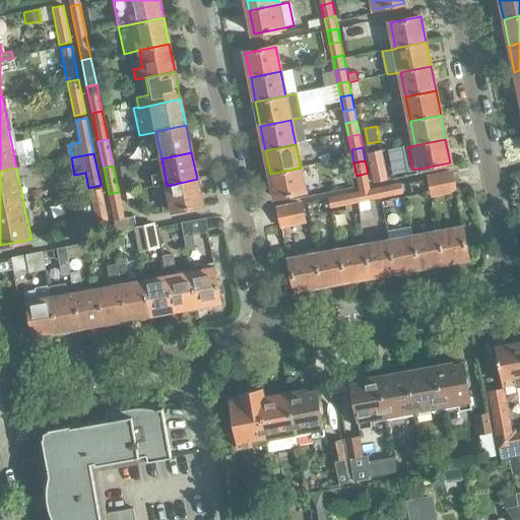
[(301,168),(270,174),(275,198),(306,192),(303,180),(301,168)]
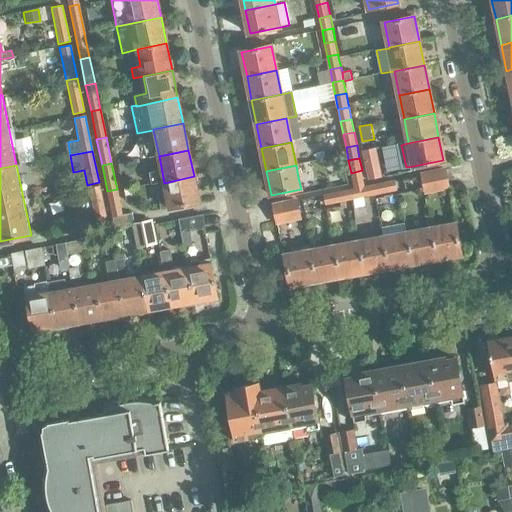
[(380,168),(367,171),(369,180),(382,177),(380,168)]
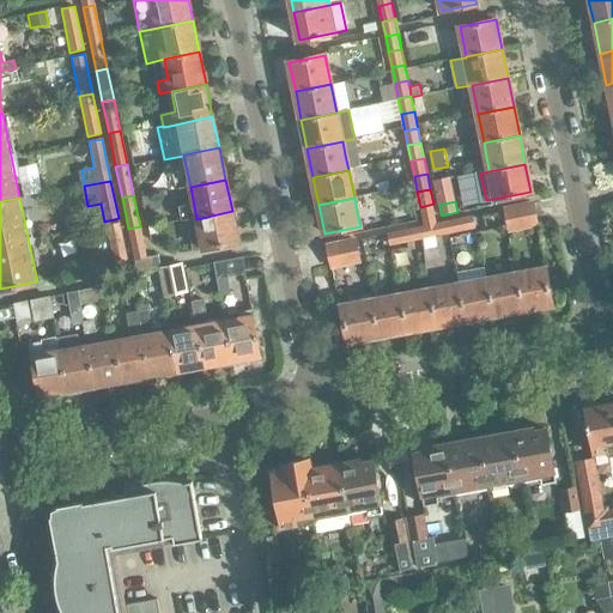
[(434,204),(420,207),(424,225),(437,223),(434,204)]
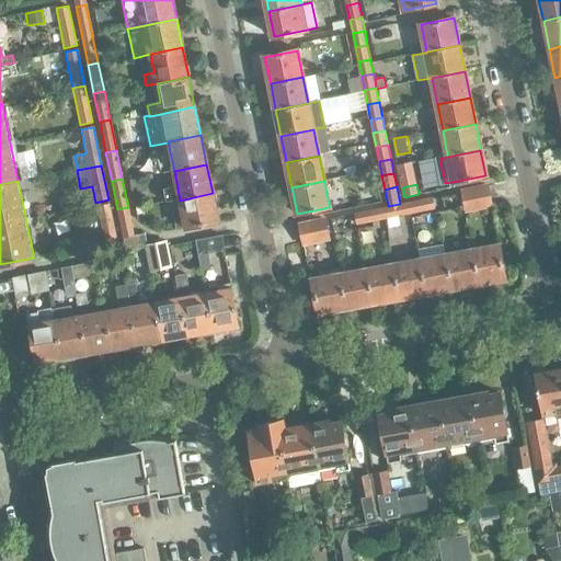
[(489,186),(462,191),(466,210),(492,205),(492,204),(489,186)]
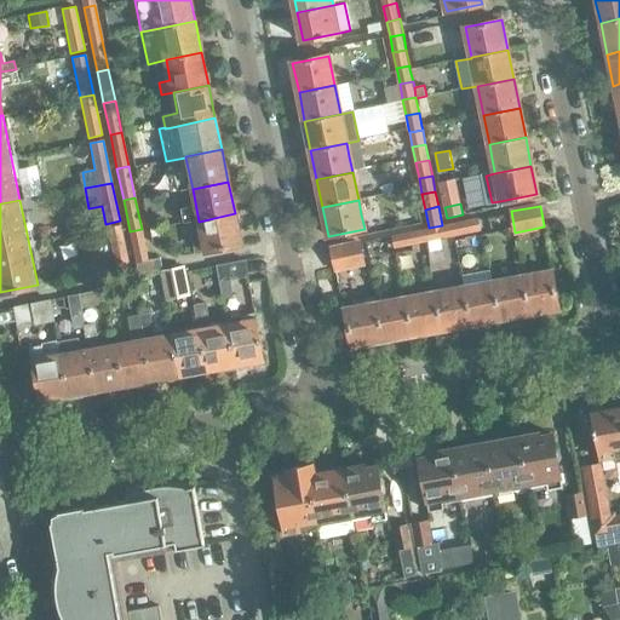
[(202,235),(193,237),(196,254),(205,252),(241,245),(235,213),(199,222),(202,235)]
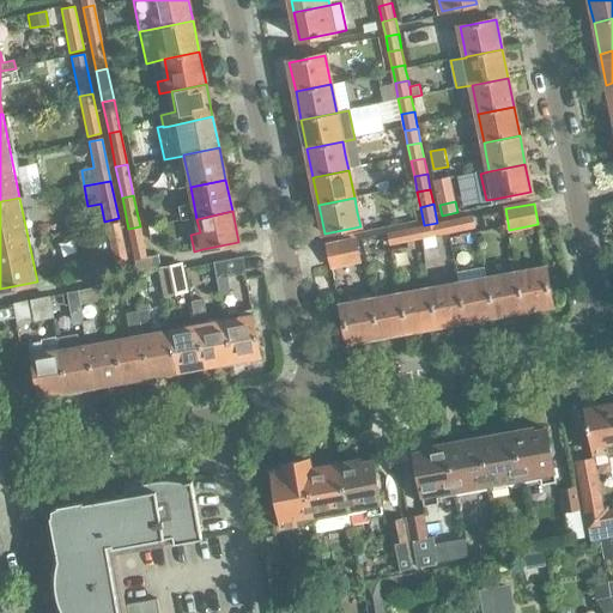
[(473,216),(456,219),(459,231),(477,228),(473,216)]
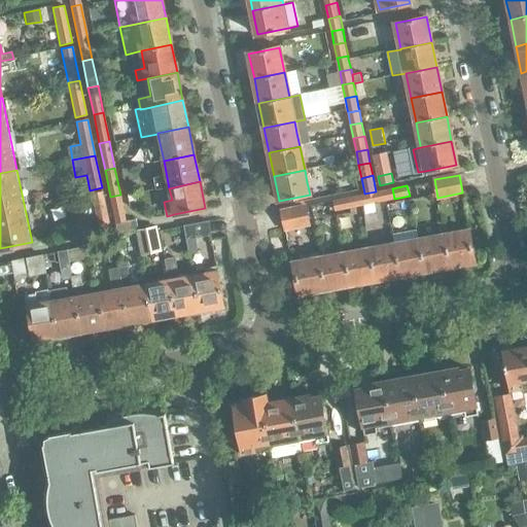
[(392,188),(378,191),(380,202),(394,199),(392,188)]
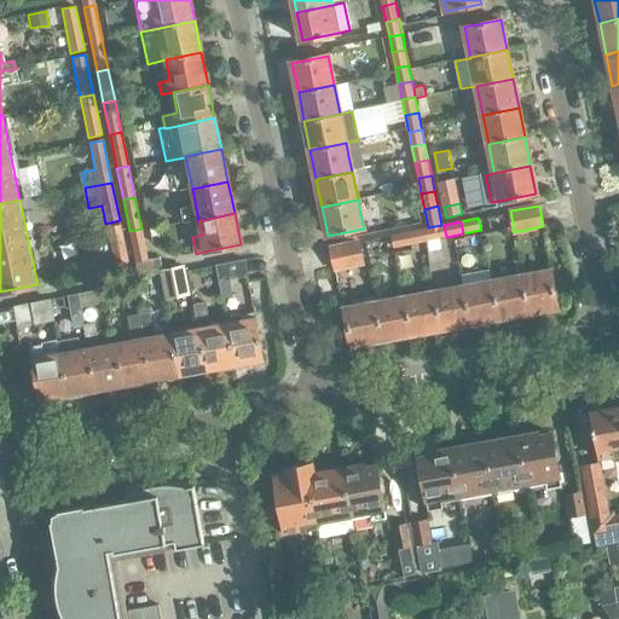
[(120,224),(106,227),(116,272),(129,268),(120,224)]
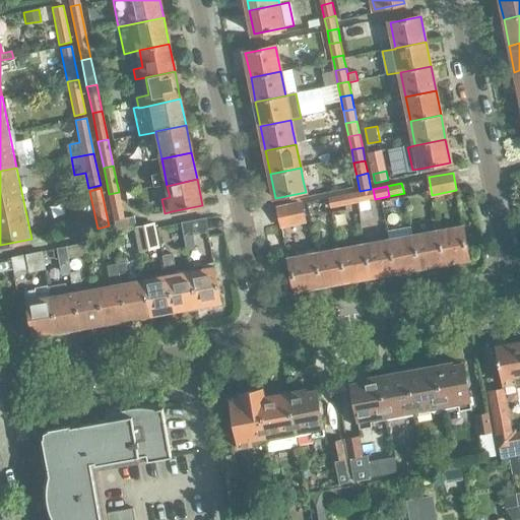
[(361,202),(358,203),(360,212),(370,209),(369,201),(375,199),(373,189),(371,189),(360,191),(359,192),(361,202)]
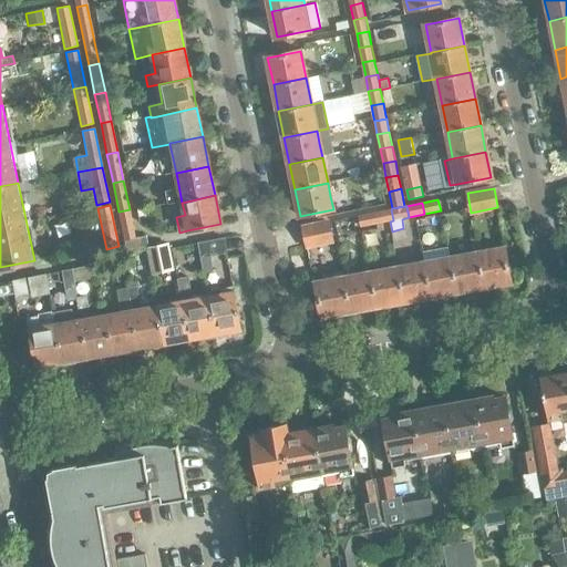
[(130,209),(119,212),(125,240),(135,238),(130,209)]
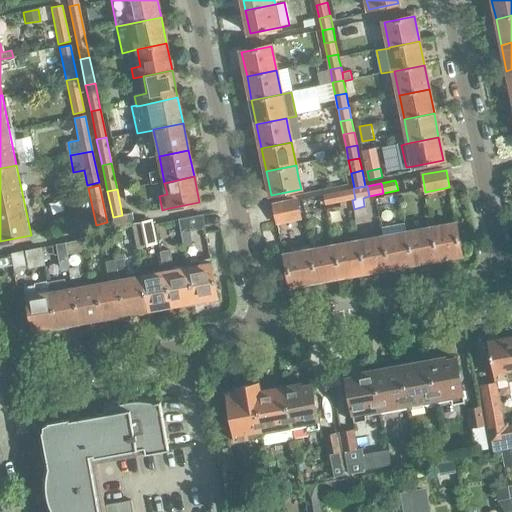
[(353,189),(338,192),(341,202),(352,200),(355,199),(353,189)]
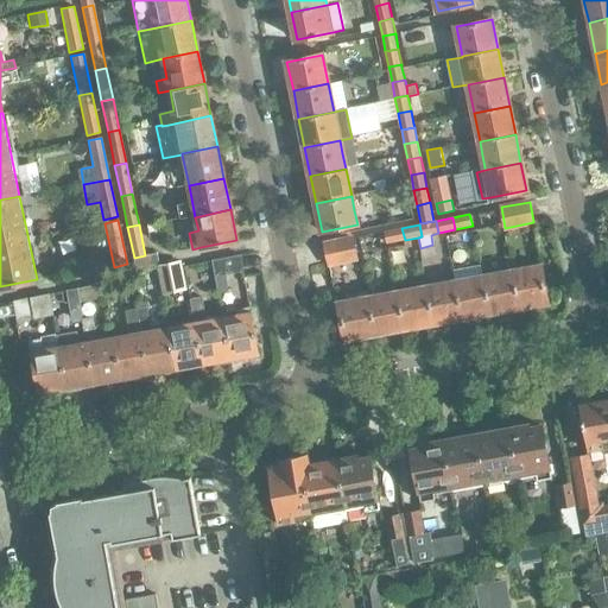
[(401,228),(385,232),(387,244),(405,240),(401,228)]
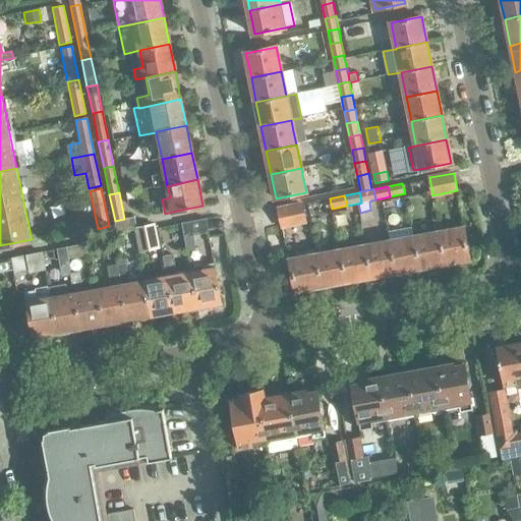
[(303,204),(279,209),(282,226),(306,221),(303,204)]
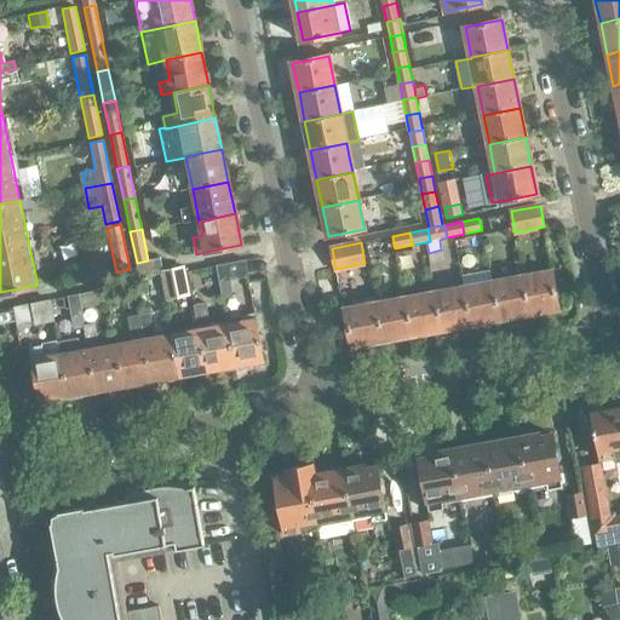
[(148,260),(137,263),(139,276),(164,271),(160,258),(148,260)]
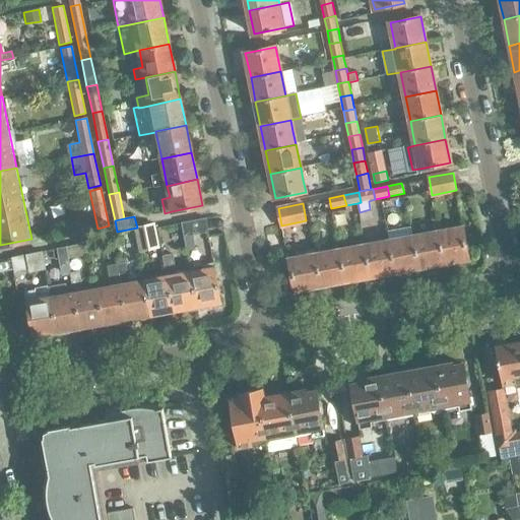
[(206,218),(183,223),(185,236),(188,251),(198,249),(195,235),(208,232),(206,218)]
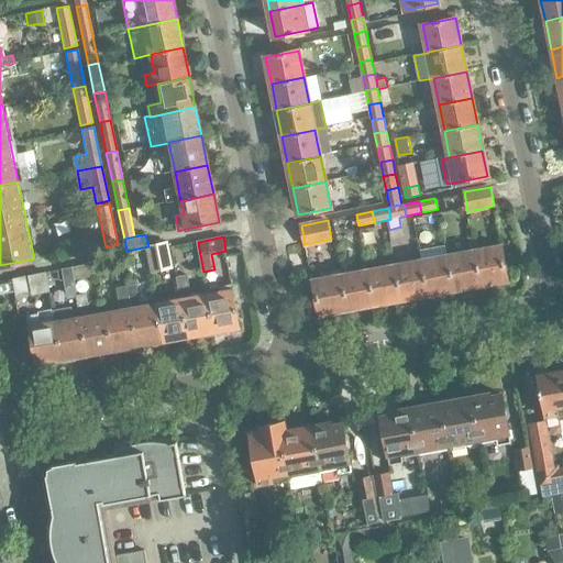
[(152,246),(148,246),(154,274),(169,271),(165,243),(152,246)]
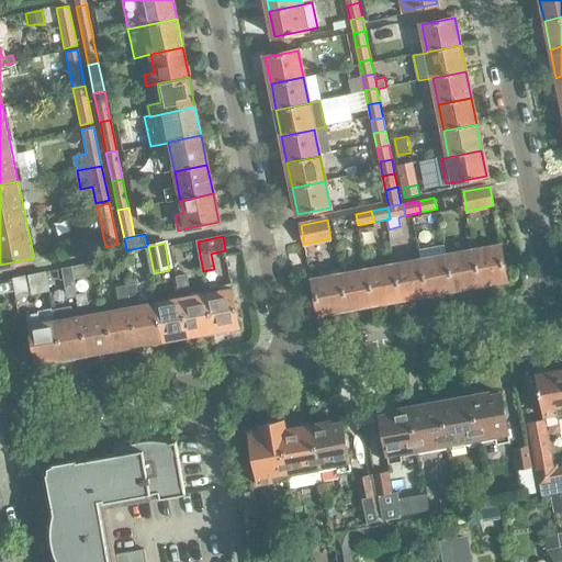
[(445,245),(417,249),(419,260),(425,293),(452,288),(447,256),(445,245)]
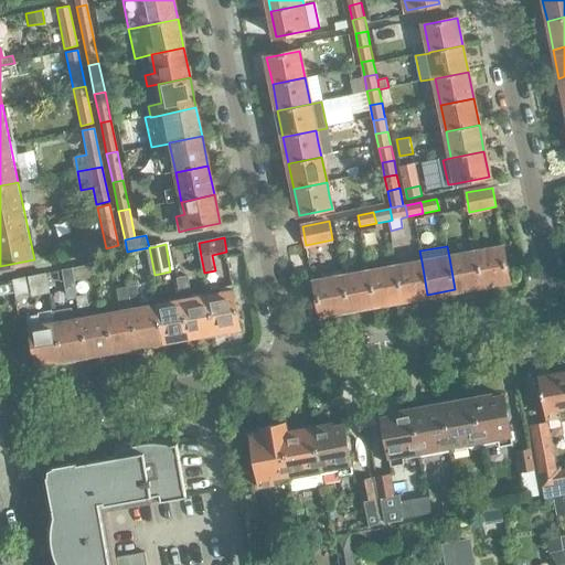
[(503,247),(476,252),(481,285),(509,279),(503,247)]
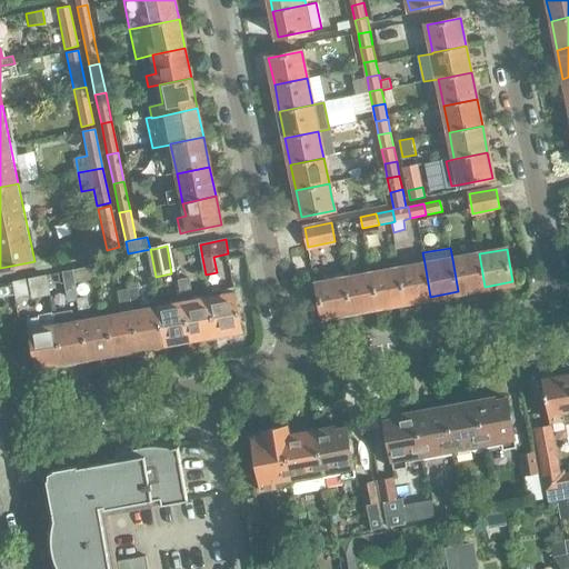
[(479,253),(452,259),(458,291),(485,287),(479,253)]
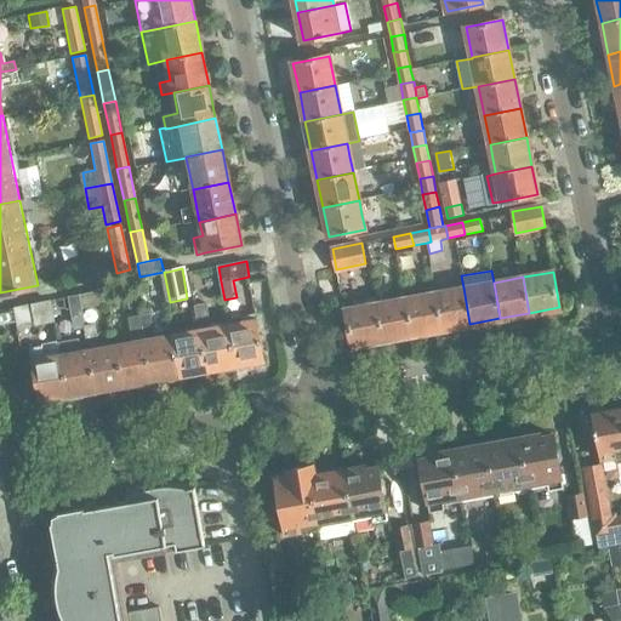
[(463,288),(434,294),(440,330),(469,324),(463,288)]
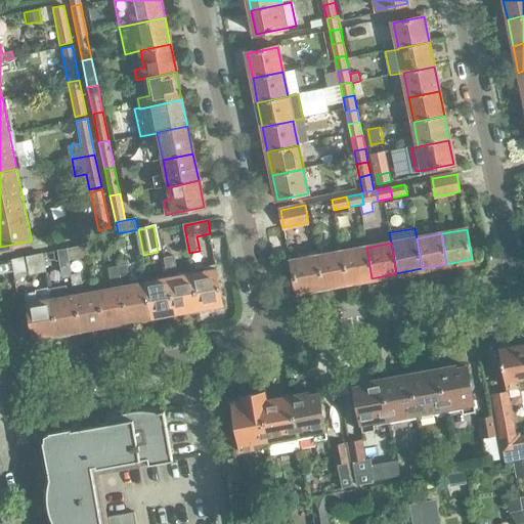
[(88,246),(68,250),(70,260),(90,257),(88,246)]
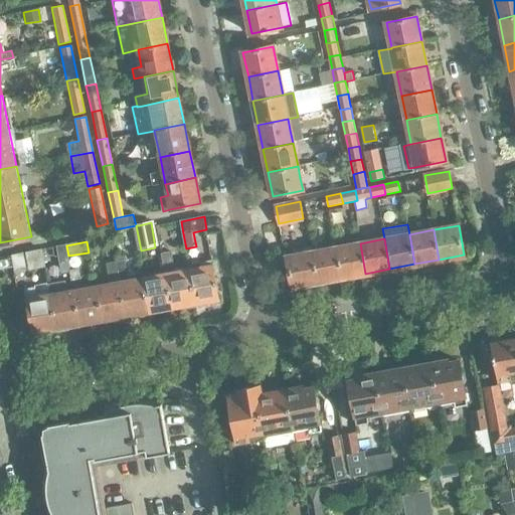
[(360,243),(335,247),(341,278),(365,274),(360,243)]
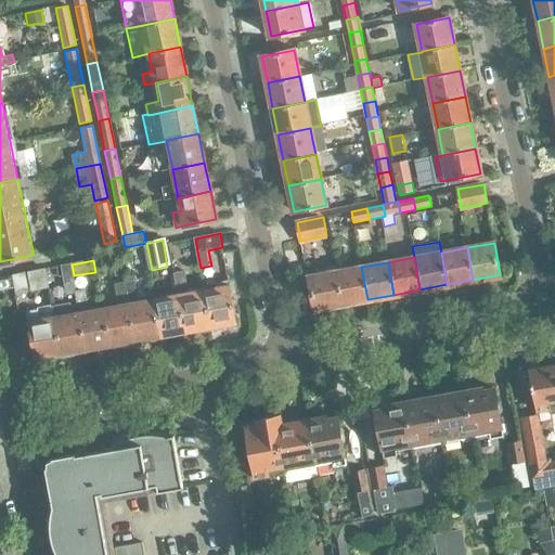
[(72,265),(62,267),(65,283),(75,281),(74,275),(72,265)]
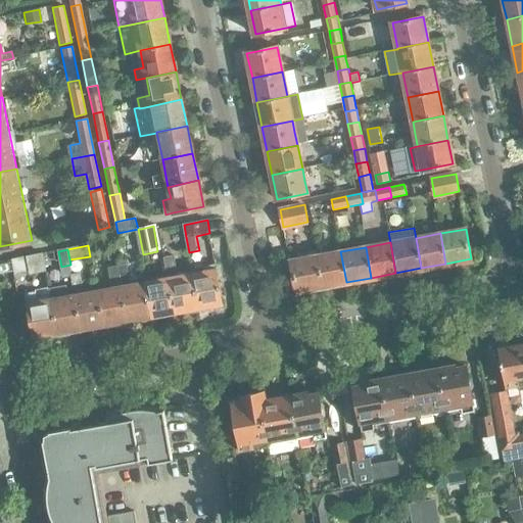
[(305,258),(290,260),(296,291),(321,287),(316,256),(315,251),(304,252),(305,258)]
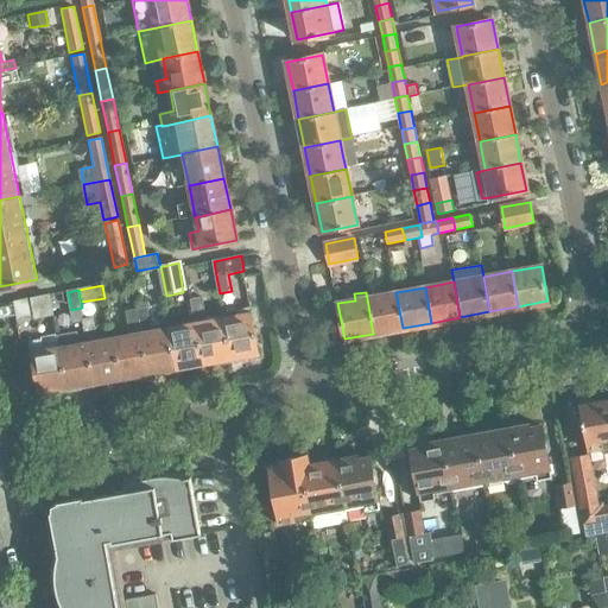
[(396,292),(367,298),(373,334),(403,328),(396,292)]
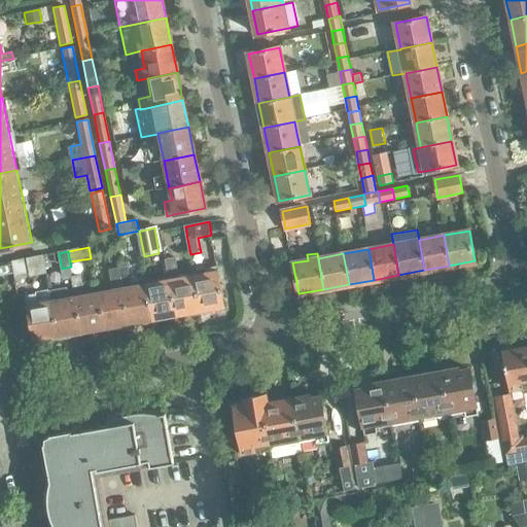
[(32,257),(13,261),(15,275),(26,273),(28,278),(44,274),(40,256),(32,257)]
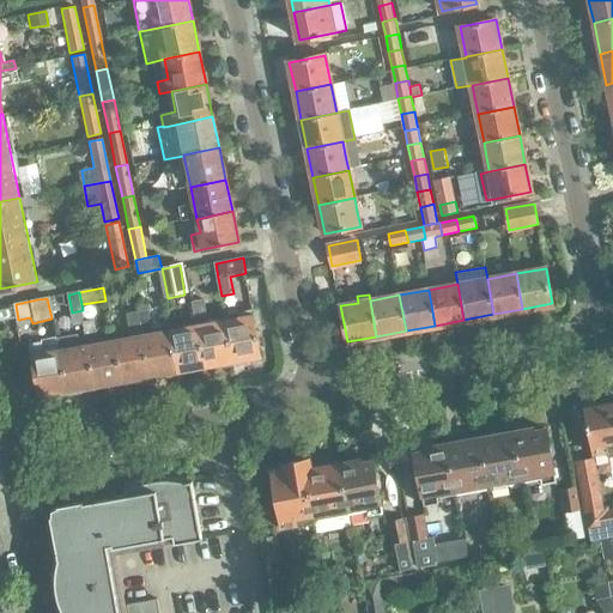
[(205,299),(193,302),(198,325),(206,368),(219,365),(219,368),(234,365),(225,319),(210,322),(205,299)]
